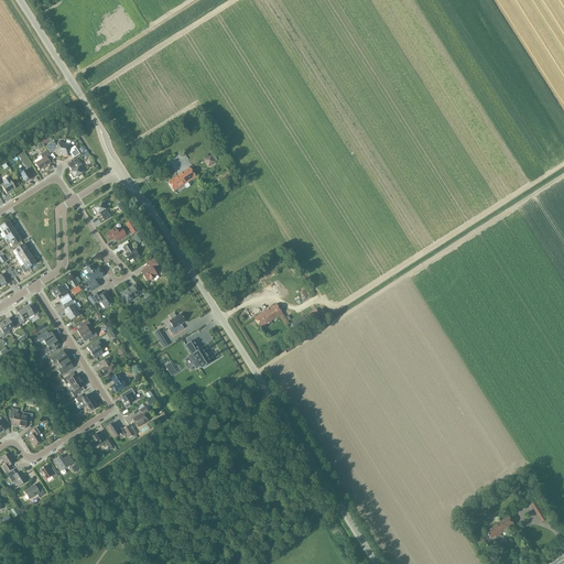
[(62,155),(64,144),(57,143),(57,145),(55,145),(53,142),(45,147),(50,153),(55,150),(56,150),(55,153),(62,155)]
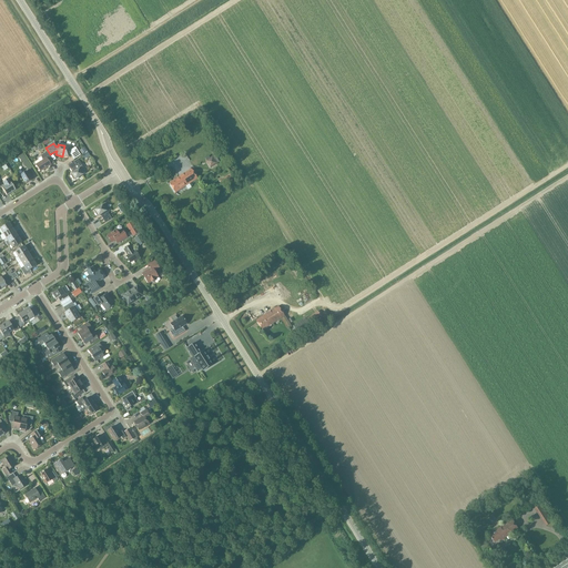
[(64,145),(62,156),(68,158),(69,154),(70,154),(73,160),(80,155),(75,148),(71,150),(70,150),(70,146),(64,145)]
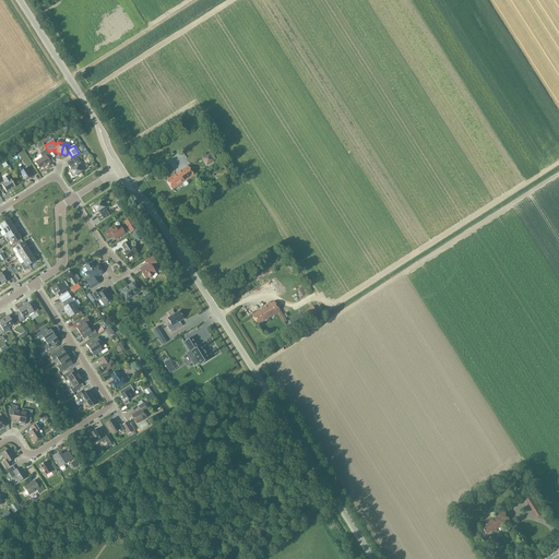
[(43,157),(35,163),(39,169),(50,163),(47,158),(50,156),(46,150),(39,154),(43,157)]
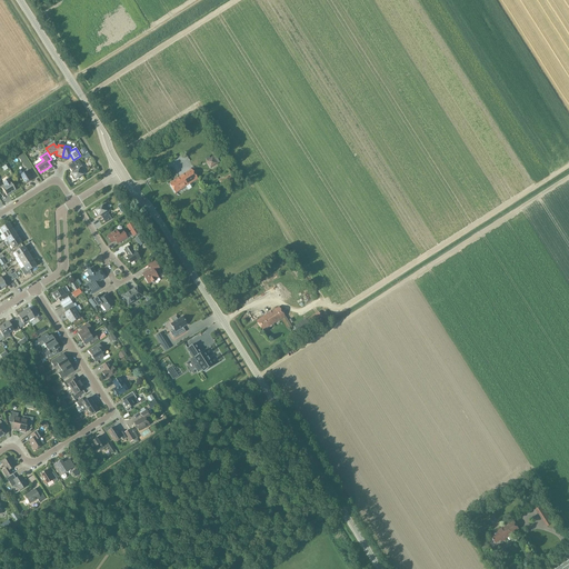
[(210,169),(222,161),(220,159),(218,160),(215,156),(206,161),(210,169)]
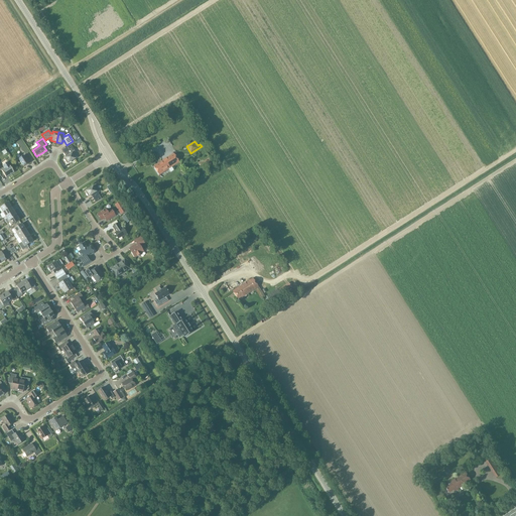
[(67,164),(75,158),(74,156),(77,154),(71,145),(65,149),(67,151),(63,153),(67,157),(63,158),(67,164)]
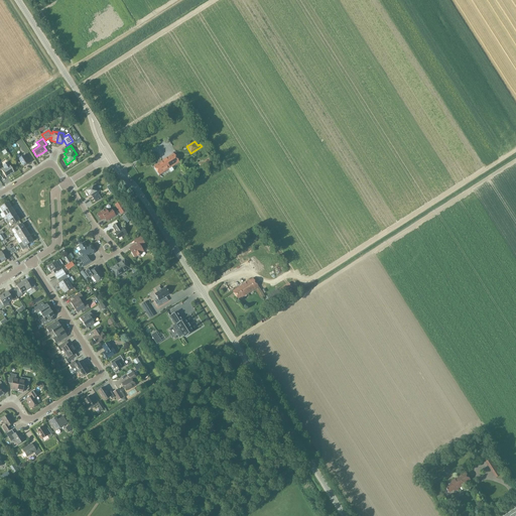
[(158,175),(178,162),(173,153),(153,166),(158,175)]
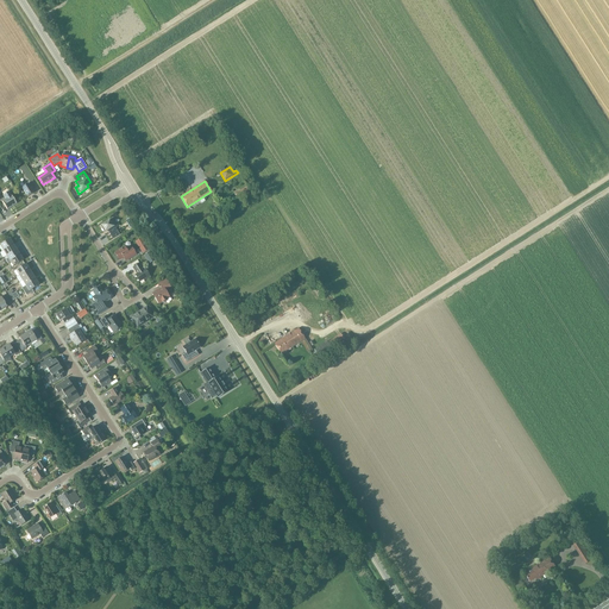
[(31,182),(22,188),(27,196),(33,193),(32,190),(36,188),(31,182)]
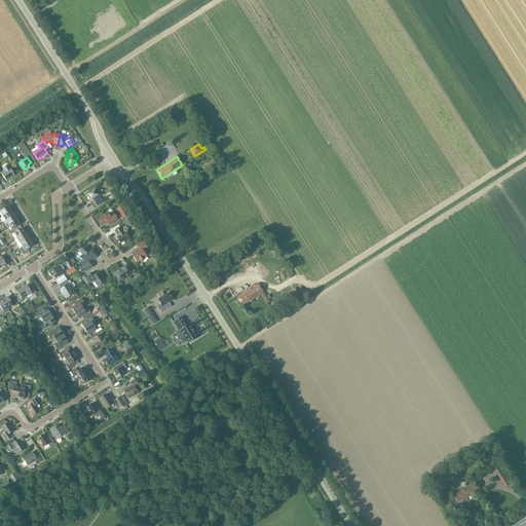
[(205,173),(217,166),(214,161),(202,167),(205,173)]
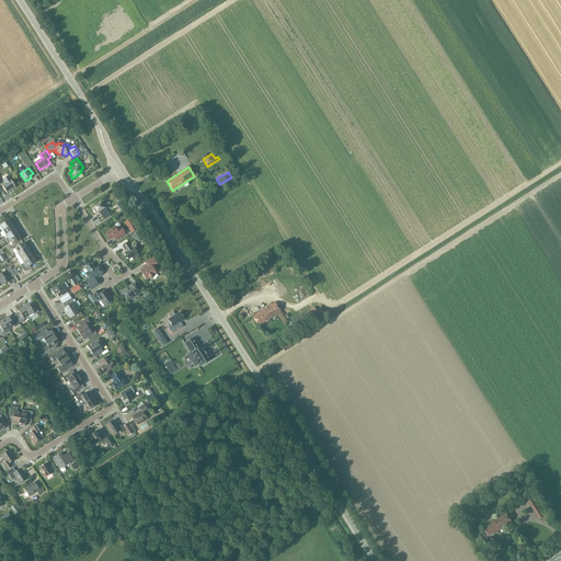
[(10,180),(8,176),(2,180),(4,183),(1,185),(7,193),(15,187),(10,180)]
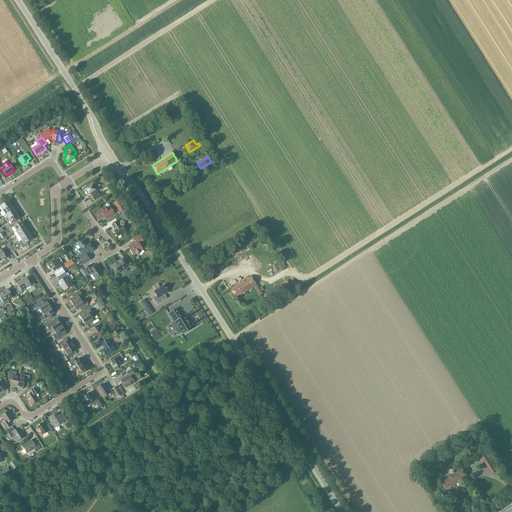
[(87,195),(90,194),(94,201),(100,197),(97,192),(99,190),(95,184),(92,185),(84,190),(87,195)]
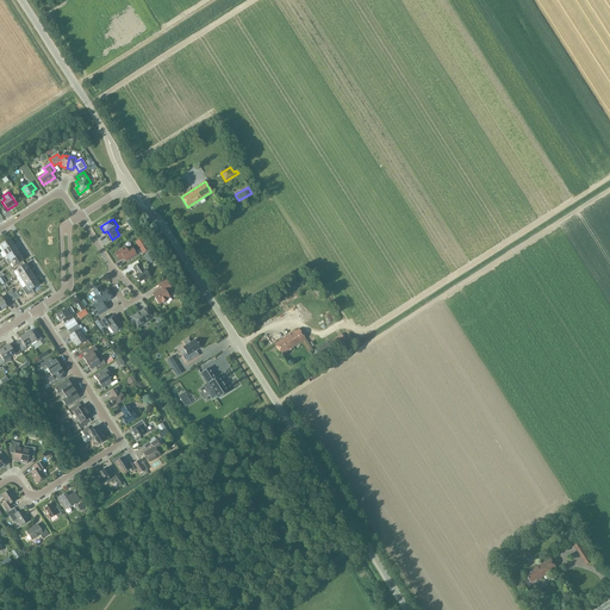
[(0,246),(2,251),(13,244),(10,240),(0,244),(0,246)]
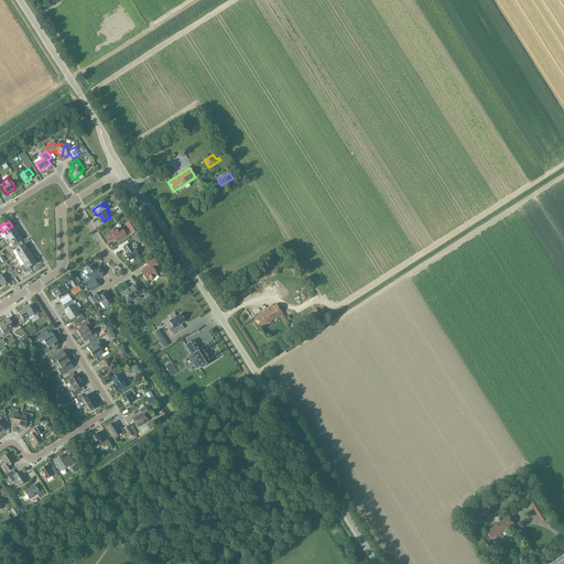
[(127,227),(132,235),(132,234),(133,235),(139,231),(132,223),(127,227)]
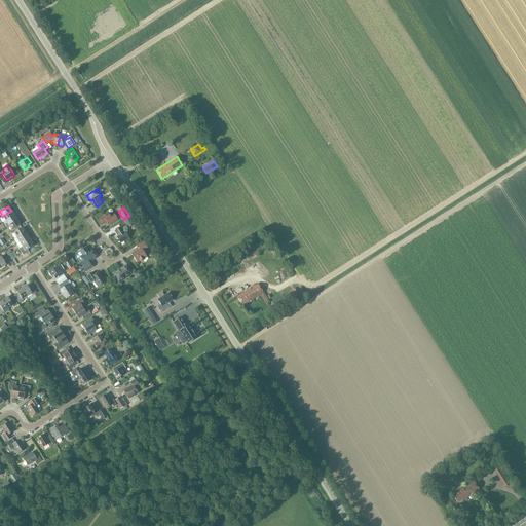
[(5,221),(13,216),(11,211),(2,217),(5,221)]
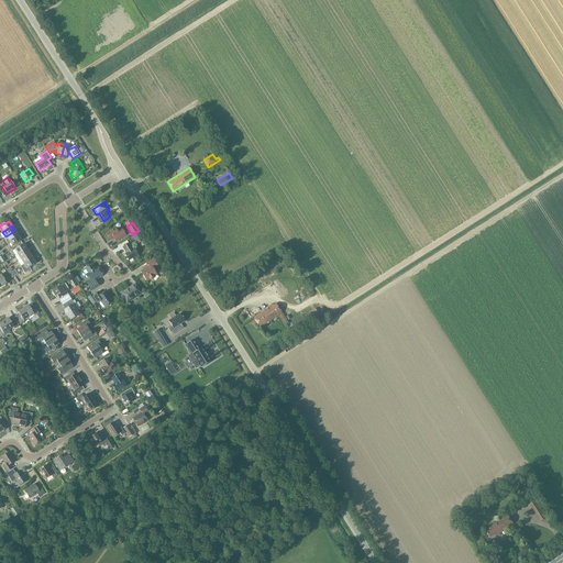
[(114,228),(106,234),(110,241),(117,236),(119,240),(125,235),(121,229),(117,231),(114,228)]
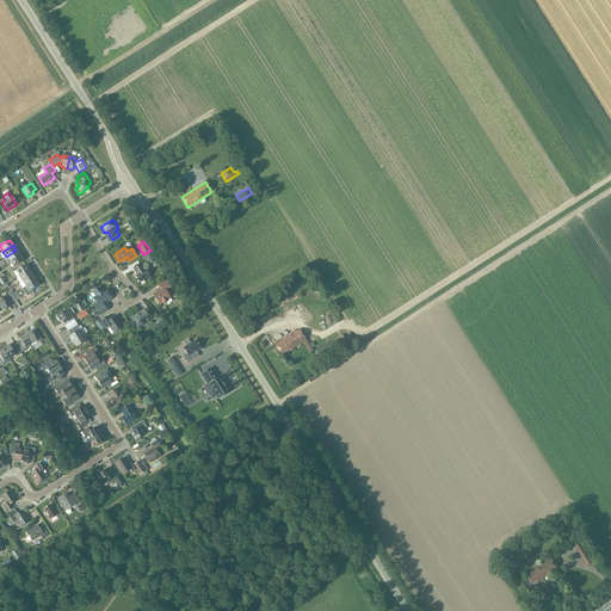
[(7,263),(19,255),(16,251),(6,257),(8,259),(6,260),(7,263)]
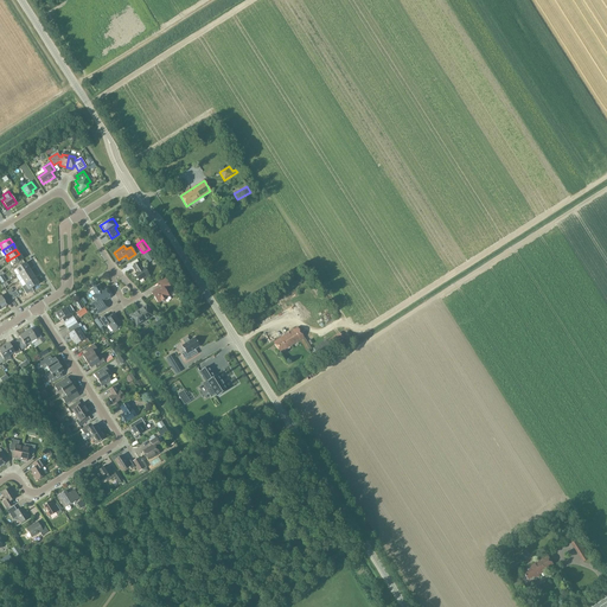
[(144,255),(148,263),(154,259),(149,250),(144,255)]
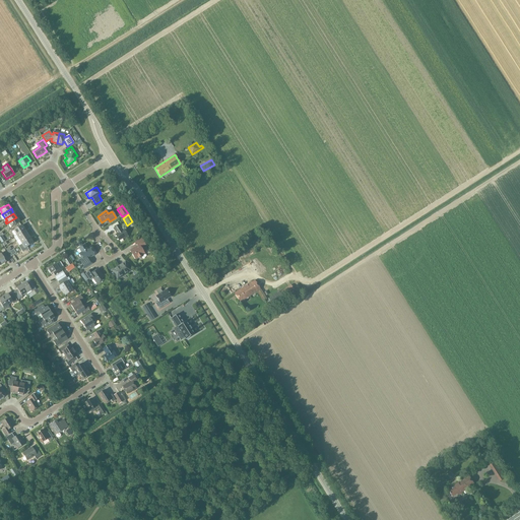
[(7,225),(9,224),(11,228),(19,221),(16,217),(6,223),(7,225)]
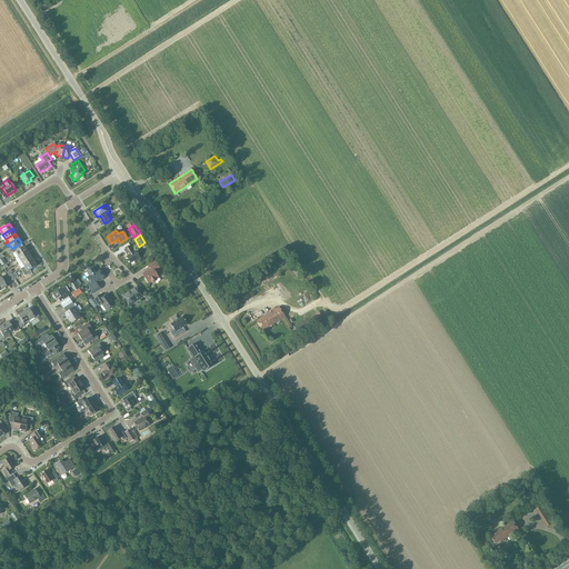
[(130,246),(123,250),(128,256),(126,257),(130,263),(133,261),(135,261),(139,258),(136,251),(133,252),(130,246)]
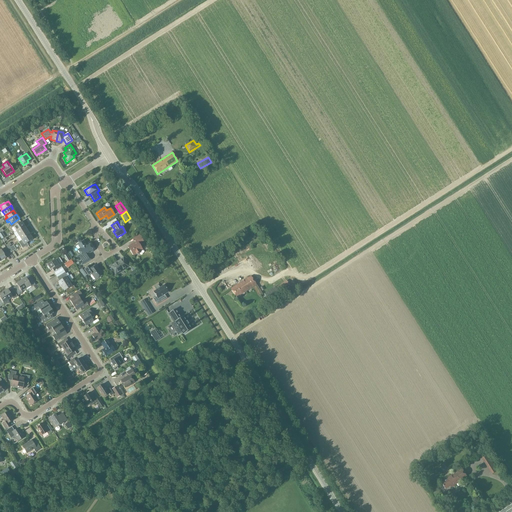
[(16,231),(24,226),(21,222),(13,227),(16,231)]
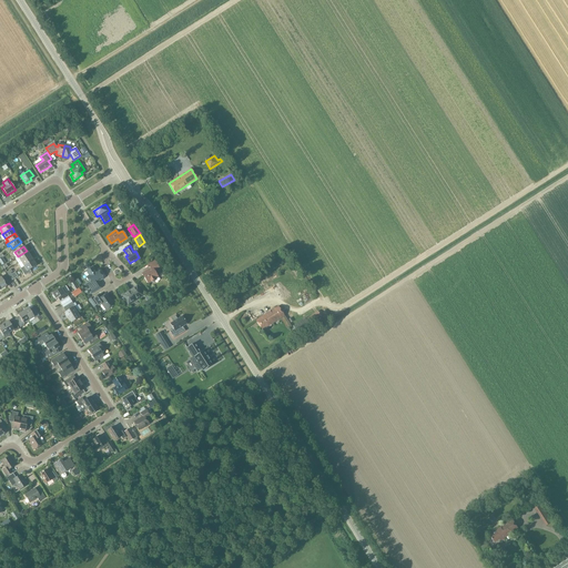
[(20,262),(30,256),(27,251),(18,256),(20,262)]
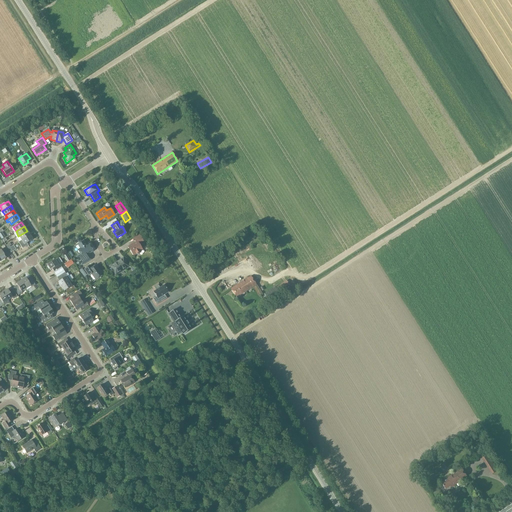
[(21,240),(29,235),(27,231),(18,236),(21,240)]
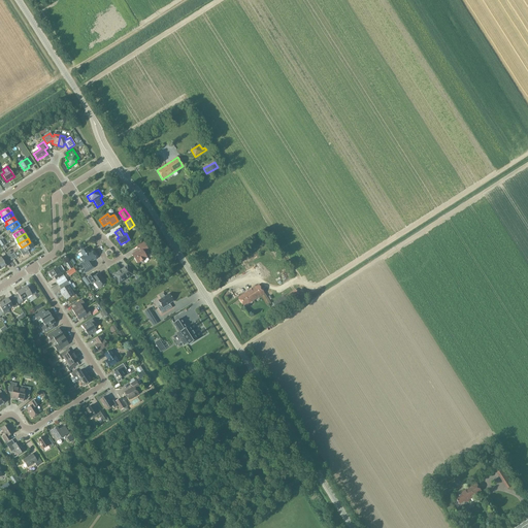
[(28,251),(33,246),(30,242),(22,248),(19,250),(23,257),(29,253),(28,251)]
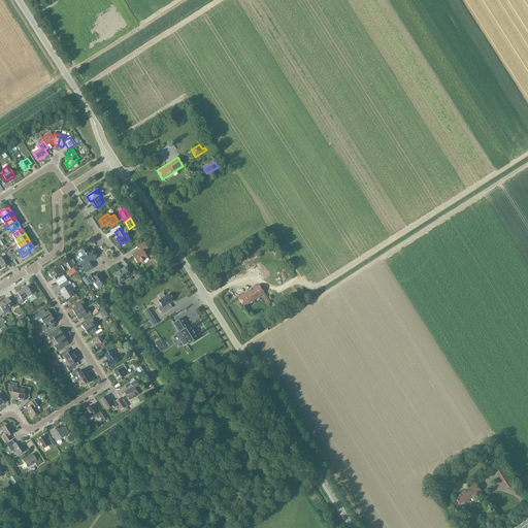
[(139,251),(132,255),(137,263),(140,261),(140,262),(142,262),(143,261),(143,260),(143,259),(146,257),(142,252),(147,249),(143,242),(137,246),(139,251)]
